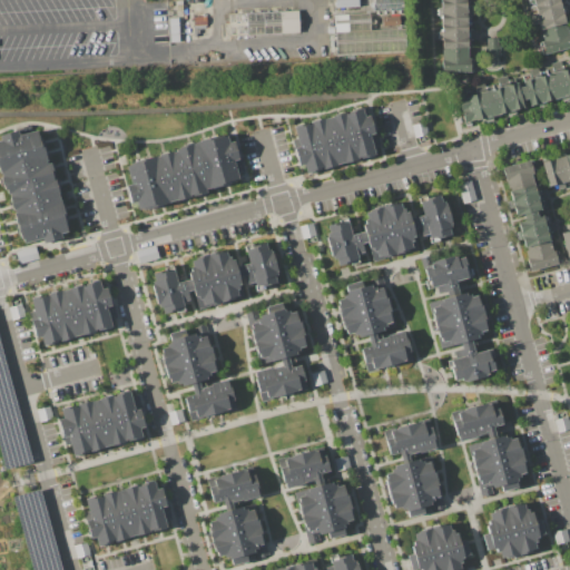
[(373,0),(403,0),(404,10),(374,11),(373,0)]
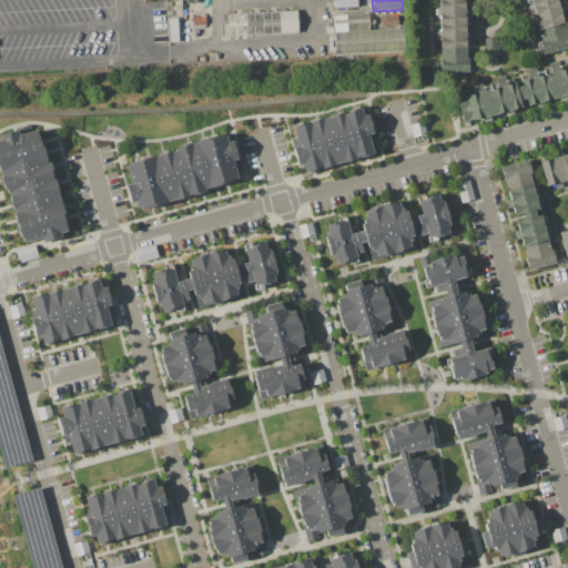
[(439,0),(469,0),(469,6),(475,6),(475,16),(473,16),(473,23),(470,23),(440,23),(439,16),(437,16),(436,8),(439,8),(439,0)]
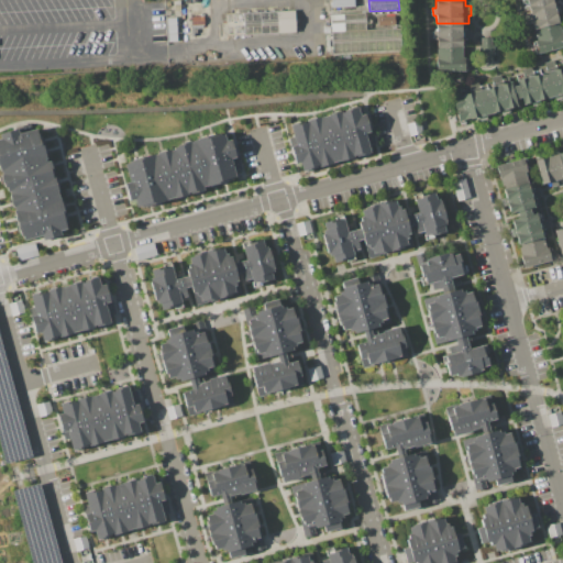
[(523,8),(552,0),(554,6),(558,6),(560,14),(556,14),(559,23),(558,24),(534,30),(530,31),(528,25),(525,26),(521,15),(526,14),(523,8)]
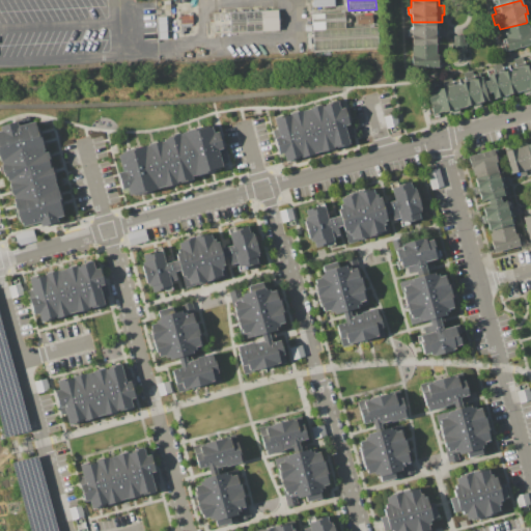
[(230,12),(278,9),(279,31),(231,33),(230,12)]
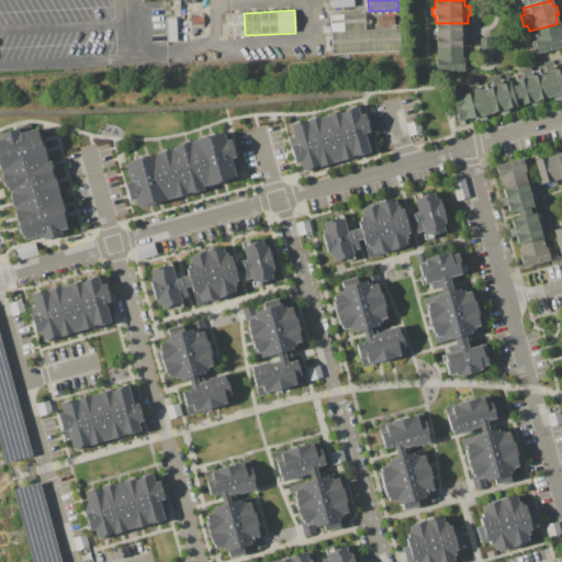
[(329,14),(364,12),(366,30),(400,27),(402,51),(332,54),(329,14)]
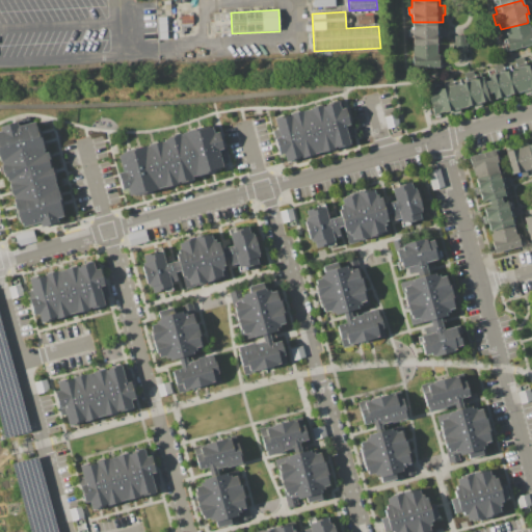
[(356,16),(373,15),(374,24),(357,25),(356,16)]
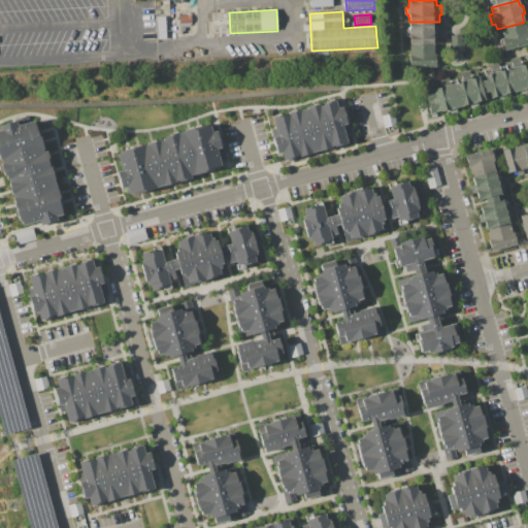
[(180,15),(192,15),(192,24),(180,25),(180,15)]
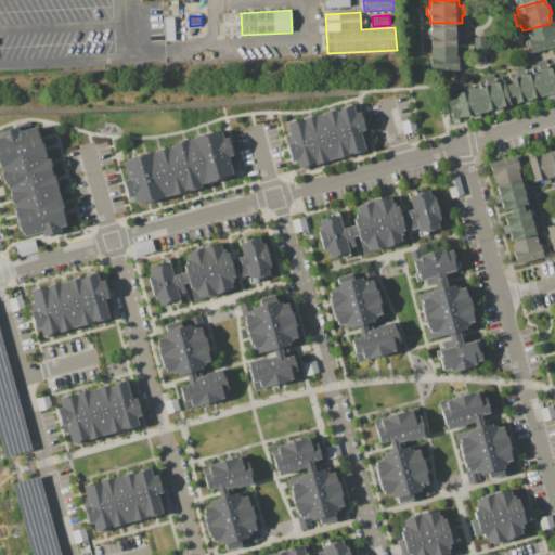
[(430,23),(460,23),(460,28),(465,28),(465,39),(460,39),(460,46),(456,46),(430,47),(430,38),(428,38),(427,30),(430,30),(430,23)]
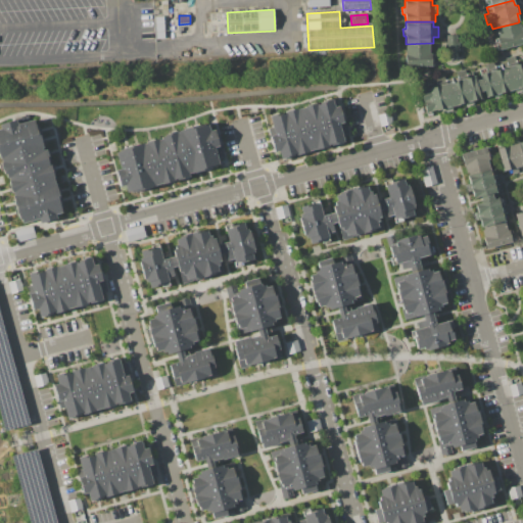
[(496,28),(518,22),(518,25),(520,25),(522,31),(522,44),(497,51),(496,48),(494,49),(492,42),(495,42),(494,39),(498,37),(496,28)]
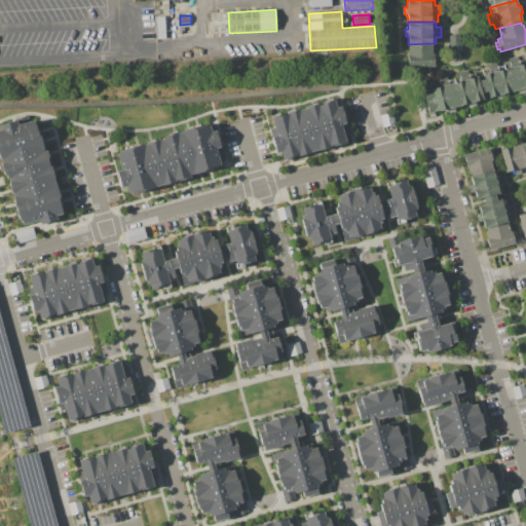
[(449,35),(459,35),(459,41),(461,41),(462,51),(460,51),(460,59),(450,59),(450,51),(447,51),(447,42),(449,42),(449,35)]
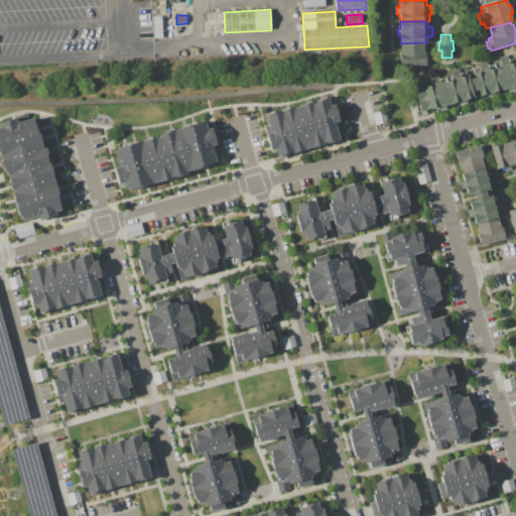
[(400,43),(424,42),(424,52),(425,52),(426,54),(429,53),(429,63),(426,63),(426,65),(424,65),(424,67),(400,67),(400,53),(401,53),(400,43)]
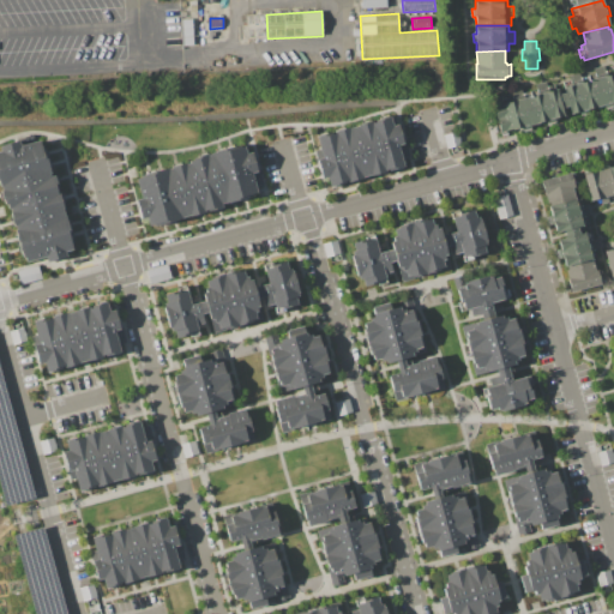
[(595,74),(594,70),(605,66),(605,68),(613,65),(613,106),(605,109),(603,106),(595,74)]
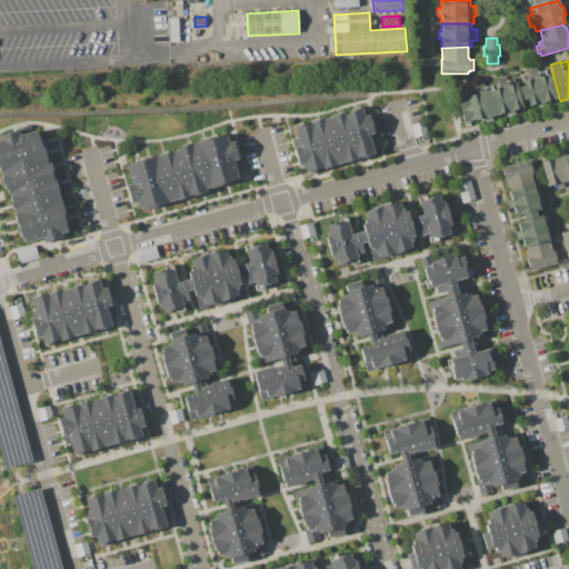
[(518,88),(523,86),(522,81),(523,81),(521,75),(528,72),(528,70),(538,68),(539,72),(551,69),(559,98),(546,101),(546,106),(538,108),(537,105),(529,106),(527,99),(521,100),(518,88)]
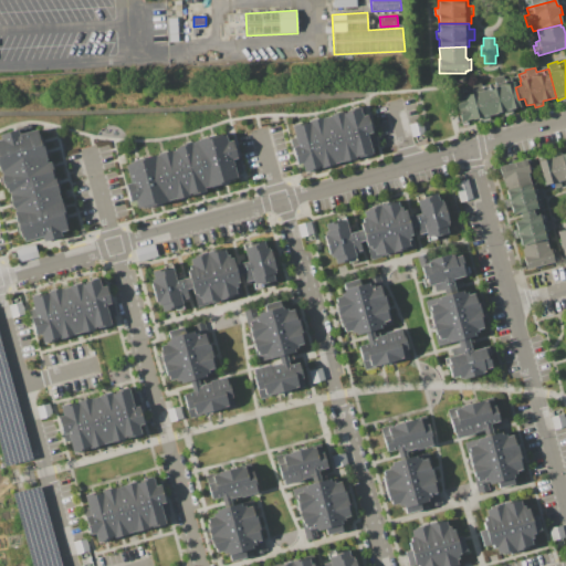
[(484,90),(489,88),(488,85),(495,83),(494,79),(503,76),(503,77),(510,76),(512,81),(513,81),(515,87),(519,100),(521,107),(512,109),(513,113),(504,115),(504,112),(492,115),(484,90)]
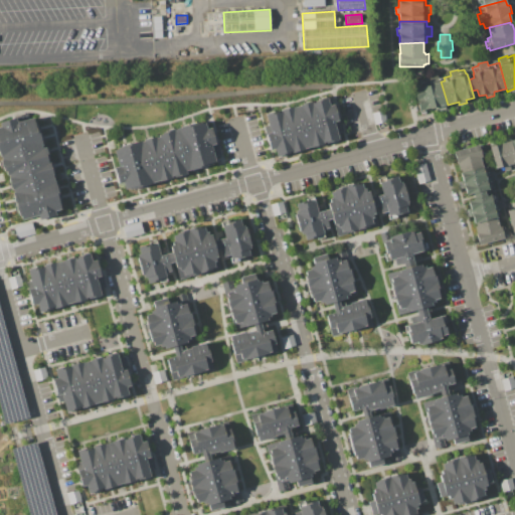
[(414,89),(421,87),(419,80),(428,78),(428,77),(439,74),(441,81),(448,105),(445,106),(446,109),(439,110),(438,108),(425,111),(426,113),(421,115),(414,89)]
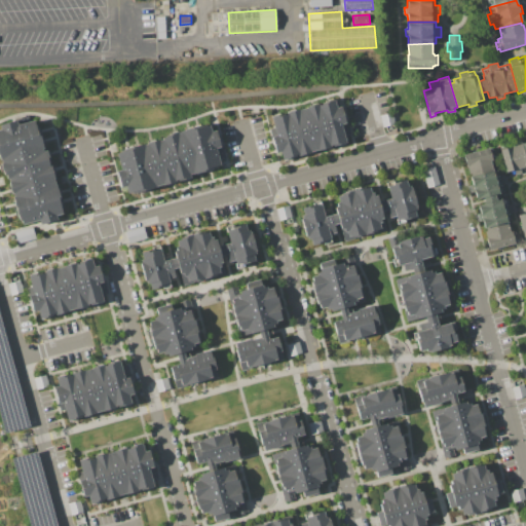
[(320,103),(335,99),(337,107),(342,106),(350,135),(344,137),(346,144),(332,148),(320,103)]
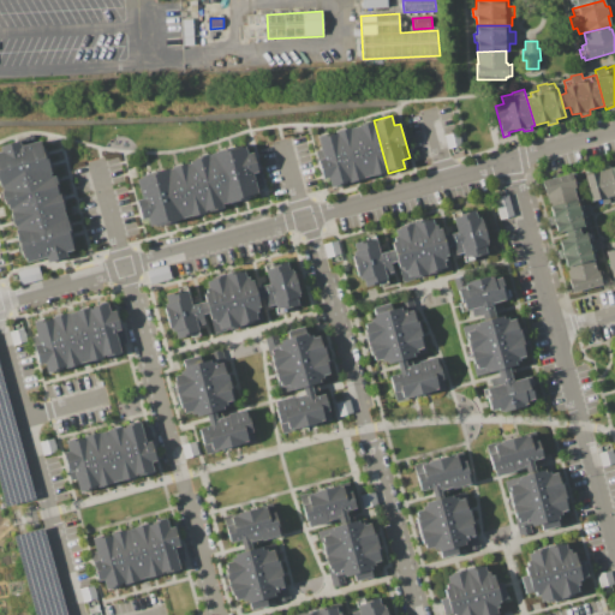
[(356,125),(374,120),(388,173),(369,178),(356,125)]
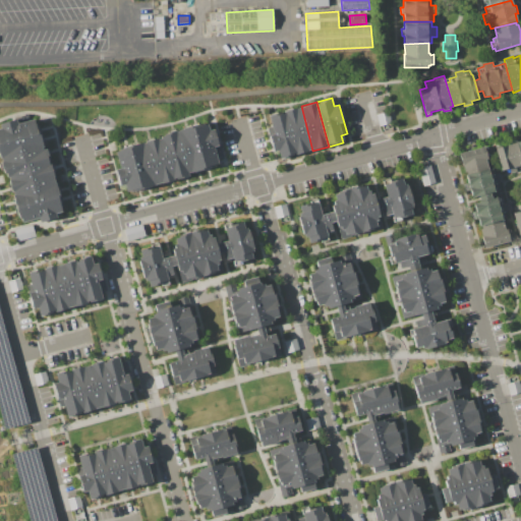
[(285,110),(301,106),(312,151),(297,155),(285,110)]
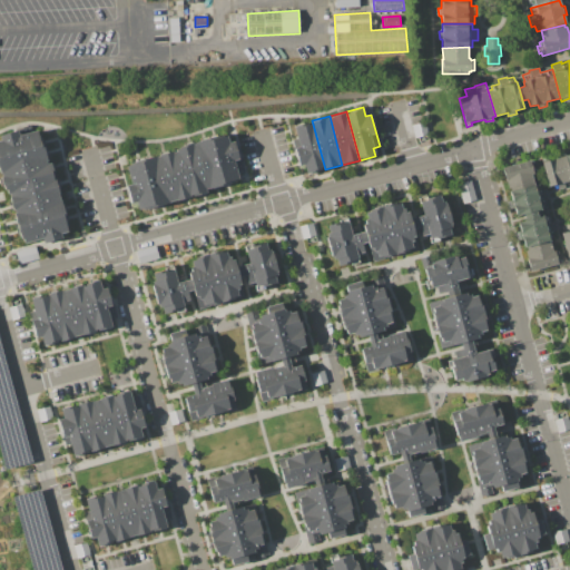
[(294,125),(312,120),(325,169),(307,174),(304,165),(297,167),(290,140),(297,138),(294,125)]
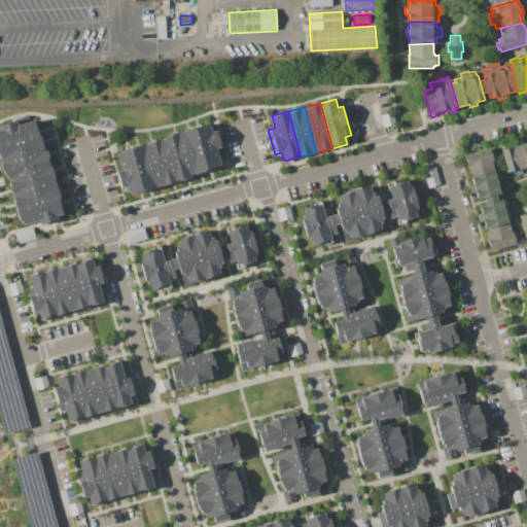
[(381,115),(393,112),(396,125),(384,128),(381,115)]
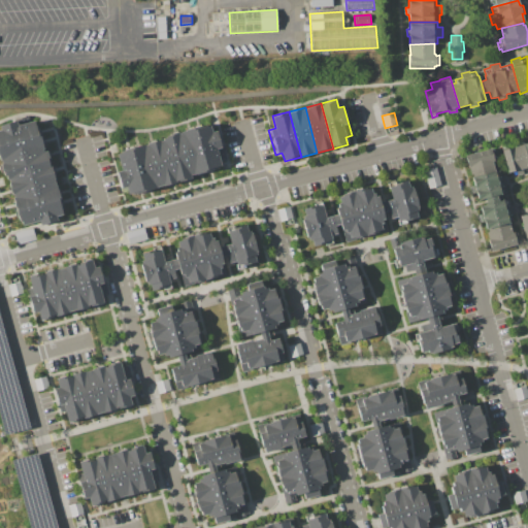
[(0,130),(1,130),(0,126),(17,121),(18,125),(35,121),(36,124),(38,124),(44,147),(42,149),(43,150),(2,161),(2,160),(0,160),(0,130)]
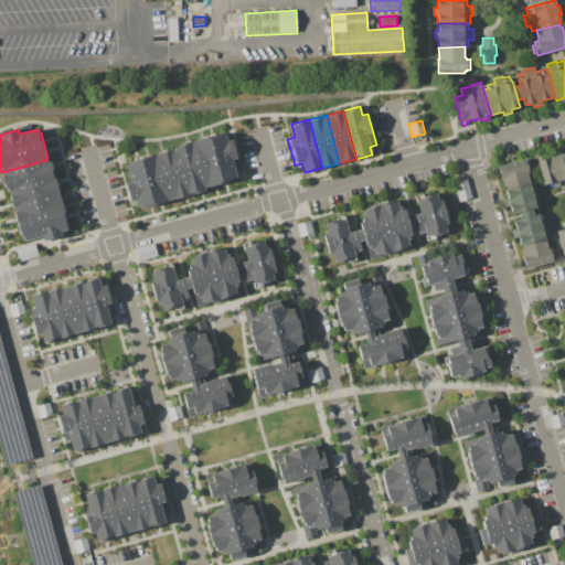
[(193,144),(224,135),(226,141),(233,139),(242,170),(235,172),(237,181),(206,190),(193,144)]
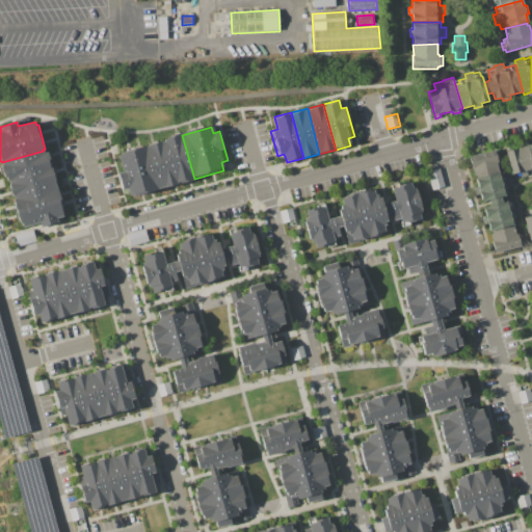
[(149,144),(182,135),(194,179),(161,189),(149,144)]
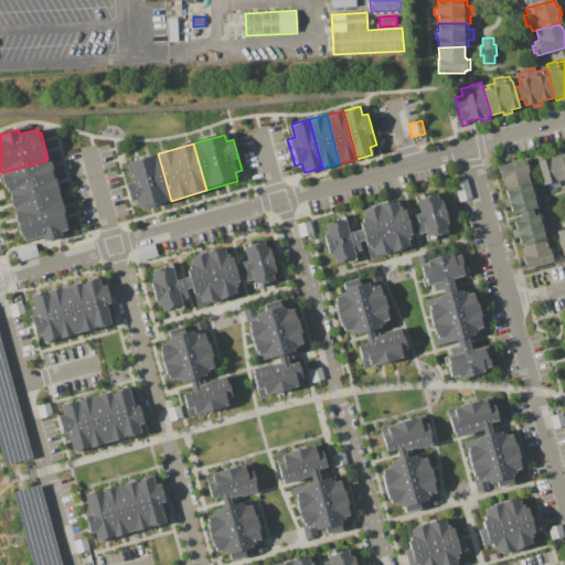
[(536,158),(542,156),(543,159),(553,157),(552,153),(558,151),(558,155),(564,174),(564,178),(558,180),(560,185),(553,188),(552,182),(544,184),(536,158)]
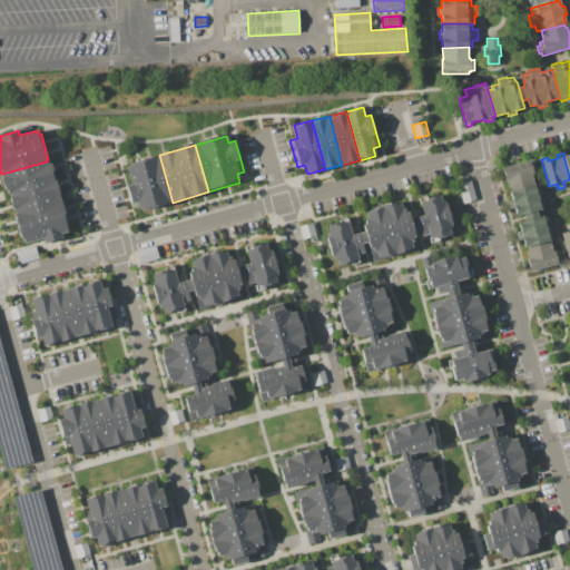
[(126,165),(159,155),(173,203),(139,212),(137,203),(131,204),(126,185),(131,184),(126,165)]
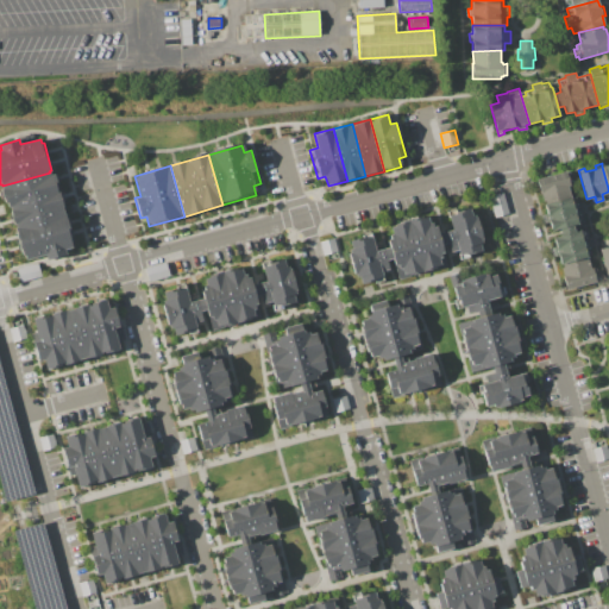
[(537,180),(570,170),(573,183),(570,184),(570,186),(569,187),(571,198),(545,203),(545,202),(542,202),(537,180)]
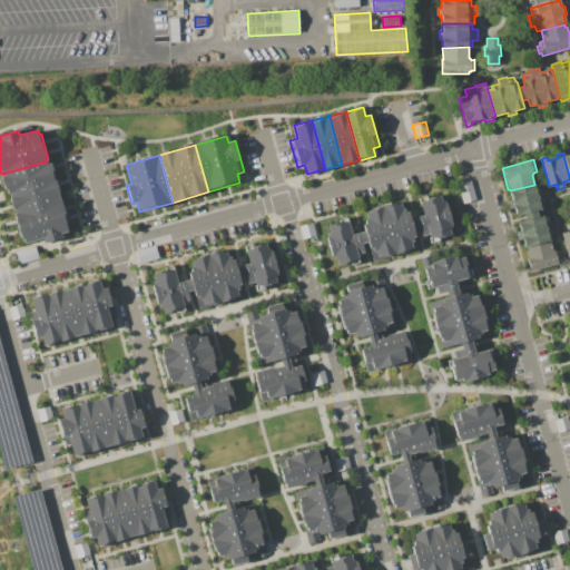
[(2,174),(47,161),(47,164),(51,163),(60,198),(15,212),(13,212),(7,189),(5,189),(1,177),(2,176),(2,174)]
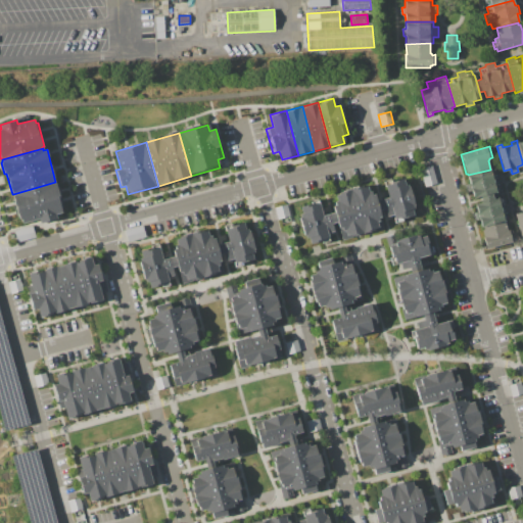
[(420,169),(432,165),(437,185),(425,188),(420,169)]
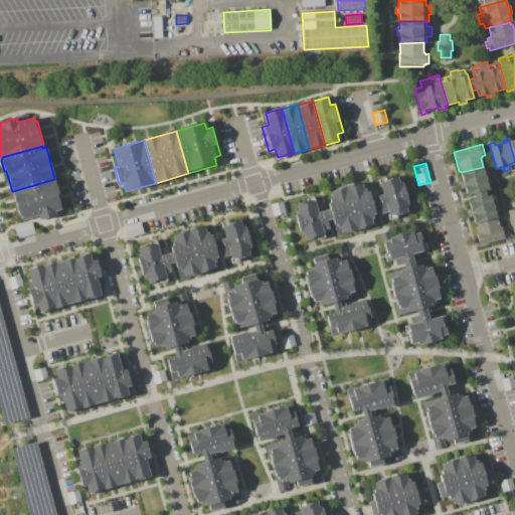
[(460,173),(461,172),(483,167),(487,166),(489,172),(493,171),(495,180),(491,181),(493,189),(485,191),(486,196),(474,199),(472,195),(466,196),(464,189),(461,190),(459,181),(462,181),(460,173)]
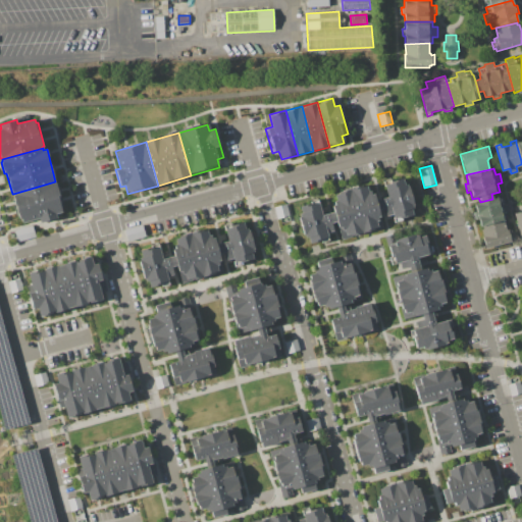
[(383,180),(392,178),(392,180),(403,177),(404,185),(407,184),(408,187),(409,187),(414,206),(413,206),(414,209),(412,210),(414,215),(402,219),(403,222),(394,224),(392,216),(385,218),(383,210),(379,211),(376,200),(387,197),(383,180)]
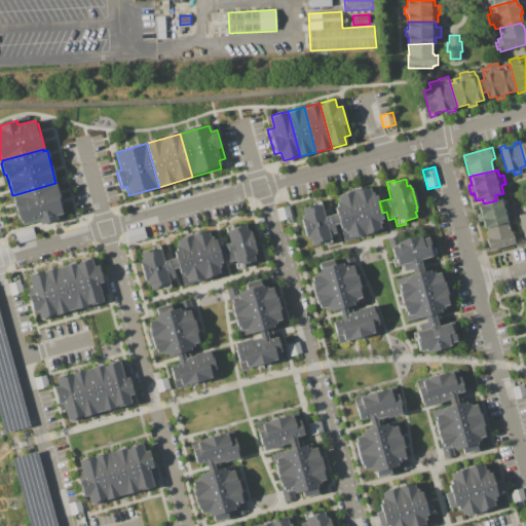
[(13,195),(55,183),(57,187),(59,186),(63,203),(62,204),(64,213),(57,216),(58,220),(40,225),(39,220),(22,225),(21,221),(19,221),(12,197),(14,196),(13,195)]
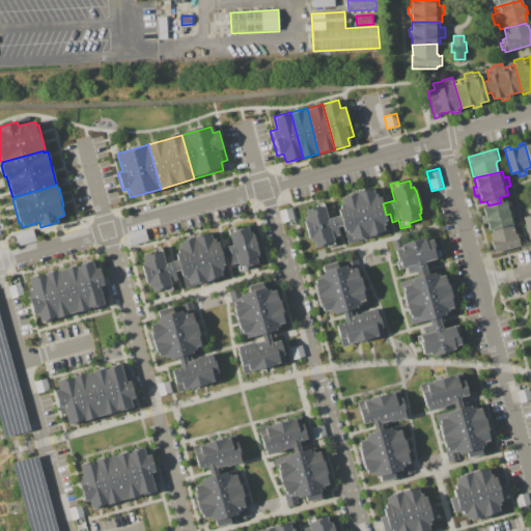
[(356,192),(372,188),(374,195),(376,194),(378,197),(381,196),(383,203),(386,215),(391,231),(370,238),(356,192)]
